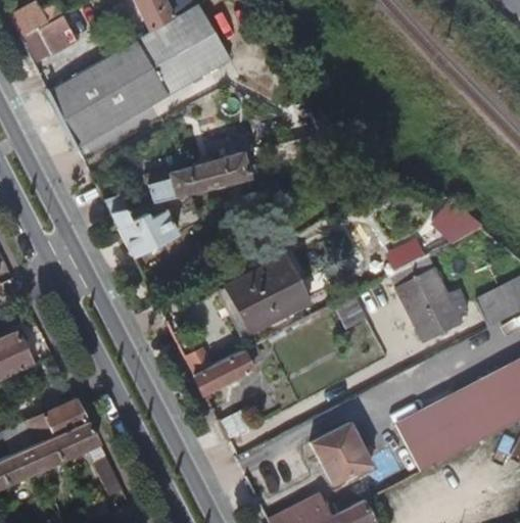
[(135,0),(151,32),(200,2),(198,0),(135,0)]
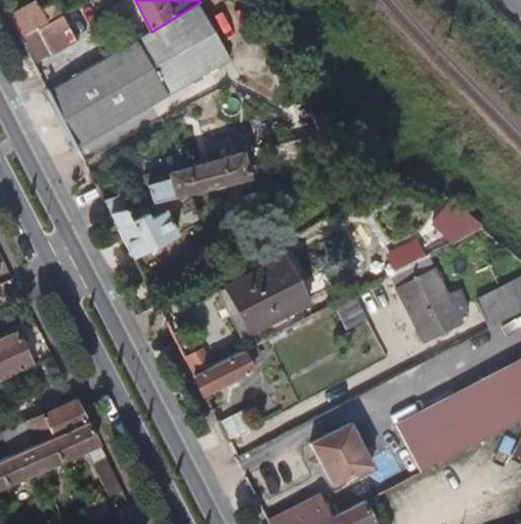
[(40,30),(51,22),(40,1),(11,17),(23,39),(40,30)]
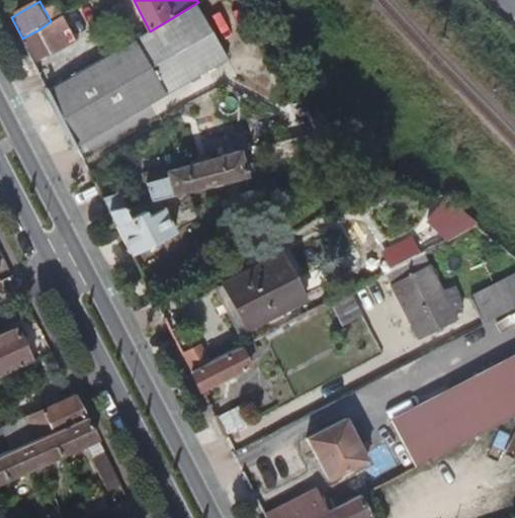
[(78,148),(230,59),(198,2),(150,31),(49,90),(78,148)]
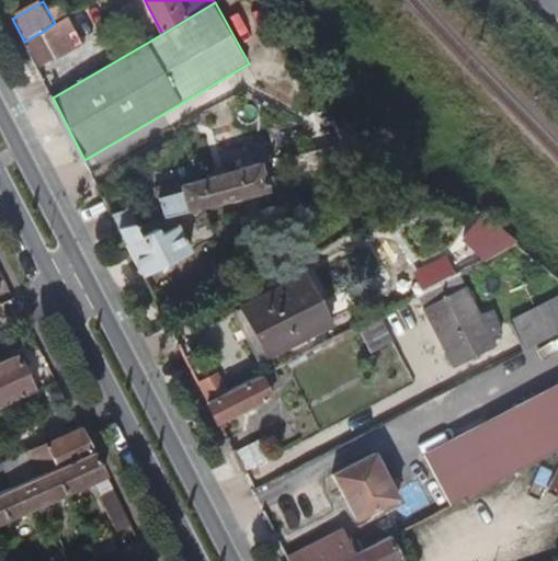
[(83,43),(68,15),(55,23),(43,32),(57,57),(58,59),(83,43)]
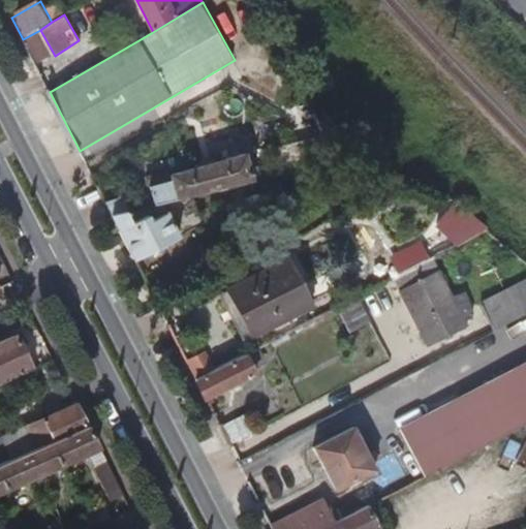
[(54,54),(40,30),(23,39),(35,64),(54,54)]
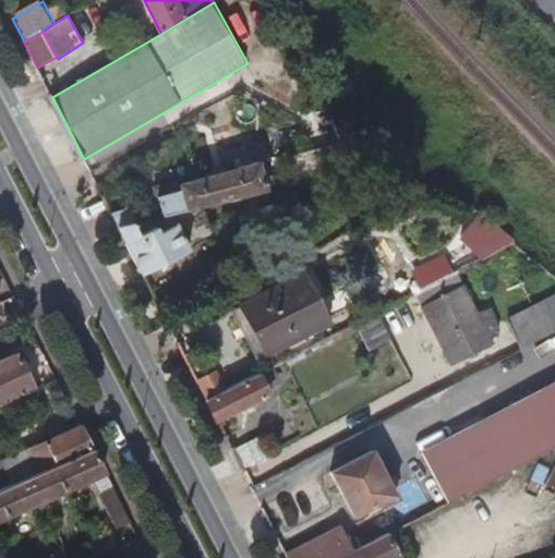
[(290,183),(353,168),(340,144),(284,160),(290,183)]
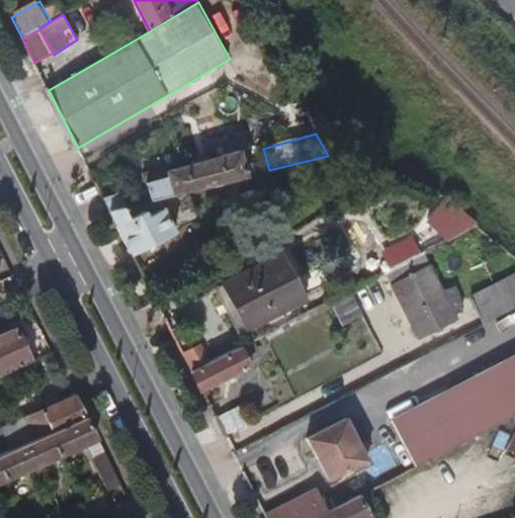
[(188,190),(245,176),(238,152),(167,171),(166,168),(143,175),(146,189),(133,192),(132,189),(103,196),(110,209),(188,190)]
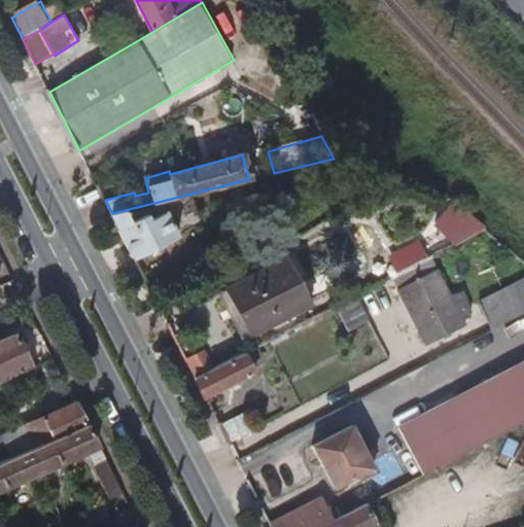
[(137,261),(205,225),(191,194),(112,213),(137,261)]
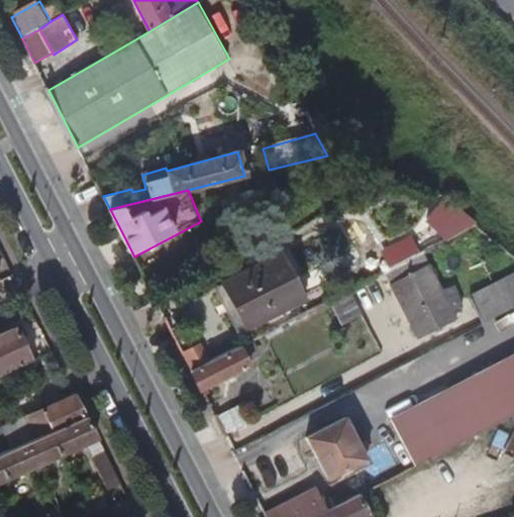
[(447,225),(455,237),(476,226),(447,195),(433,211),(440,217),(447,225)]
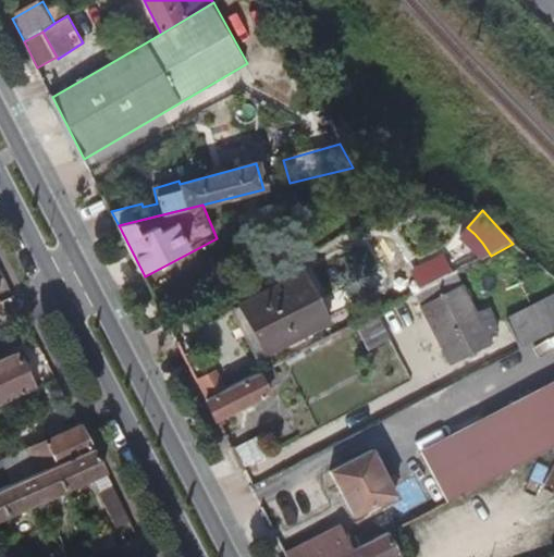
[(446,279),(485,259),(481,250),(446,268),(440,257),(414,271),(423,292),(434,285),(446,279)]
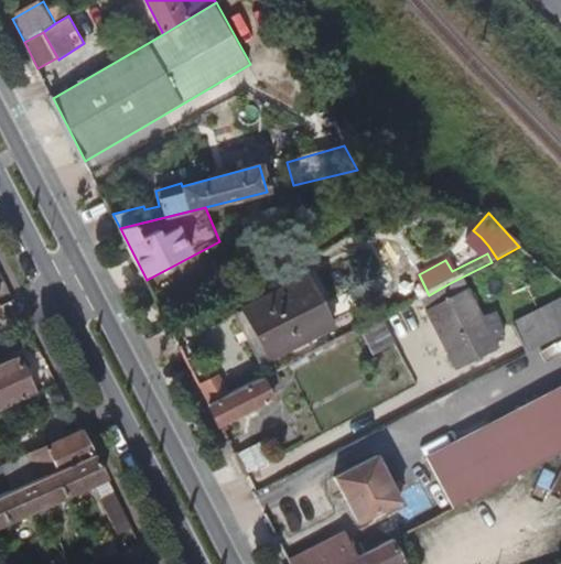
[(271,360),(336,327),(311,278),(246,311),(271,360)]
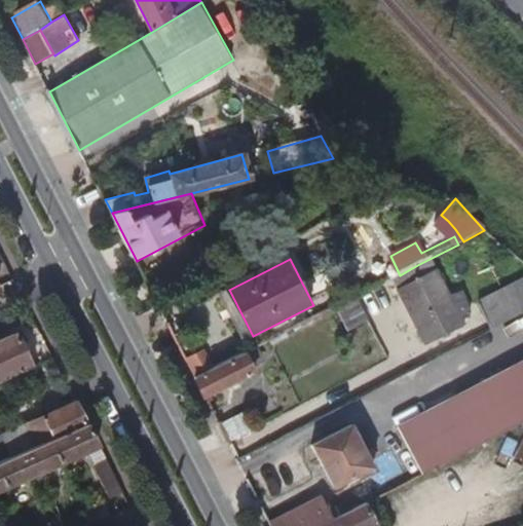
[(421,263),(410,269),(416,282),(397,291),(423,342),(462,323),(460,317),(464,315),(467,311),(460,290),(447,294),(435,271),(427,274),(421,263)]
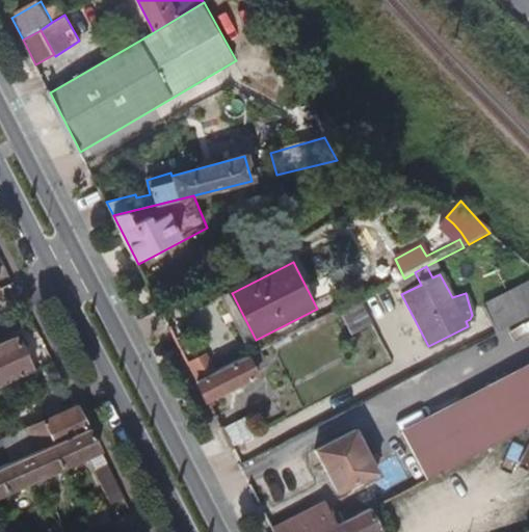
[(528,278),(479,307),(496,337),(528,320),(528,278)]
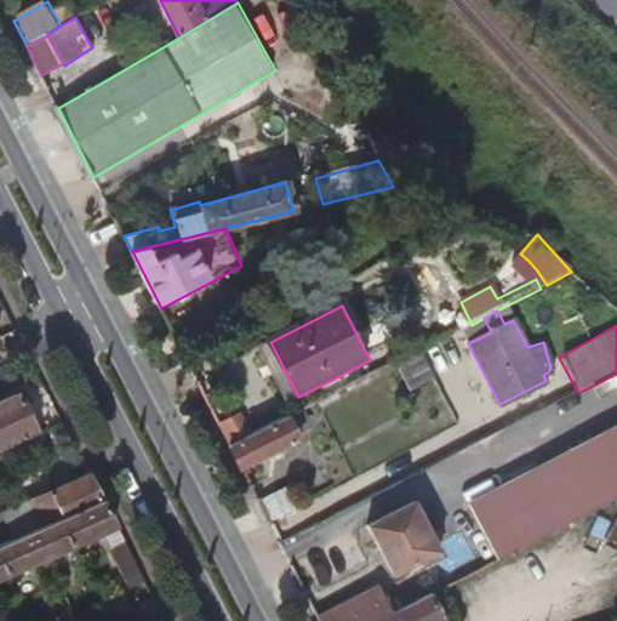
[(427,345),(444,336),(439,326),(422,336),(427,345)]
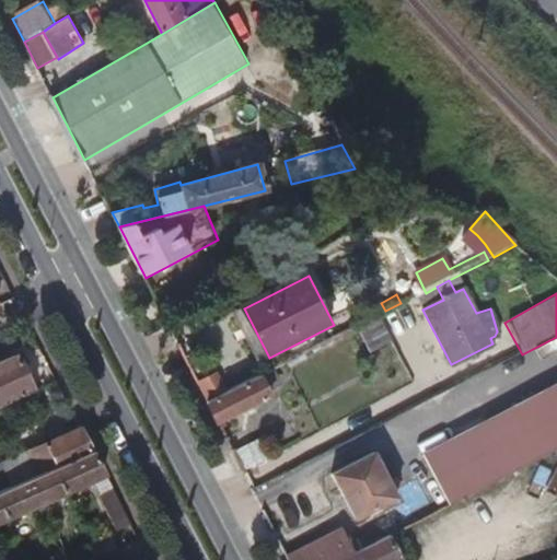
[(269,358),(244,308),(232,315),(257,364),(269,358)]
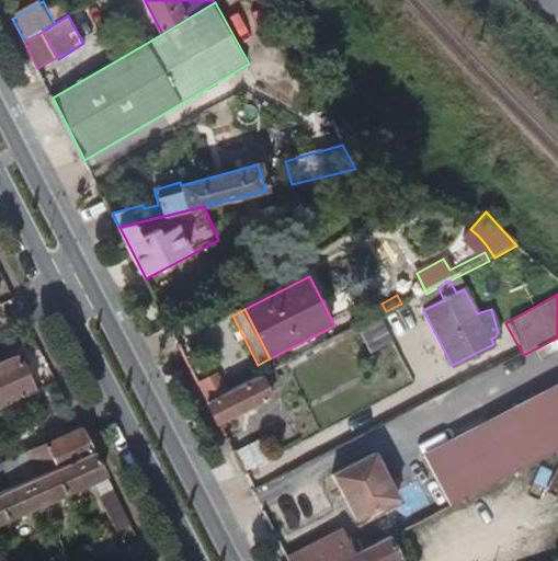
[(394,343),(382,319),(360,331),(372,355),(394,343)]
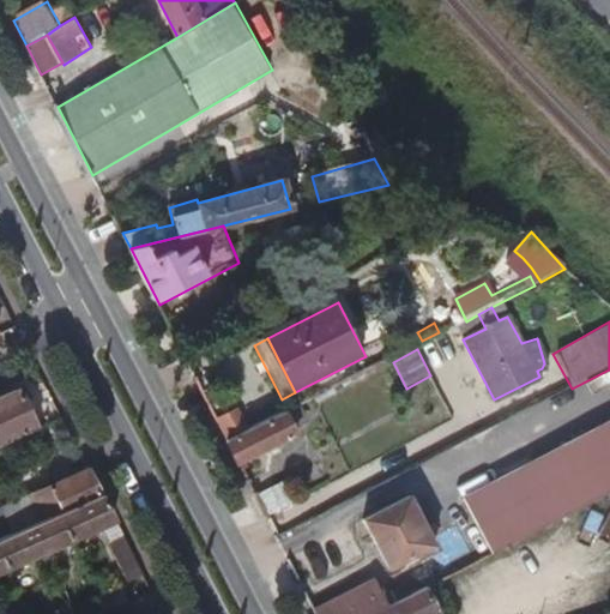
[(0,450),(42,431),(24,391),(0,402),(0,450)]
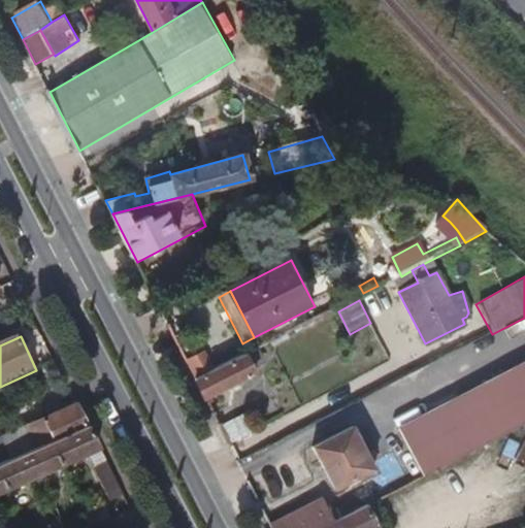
[(208,401),(257,376),(253,369),(263,364),(256,350),(230,363),(198,381),(208,401)]
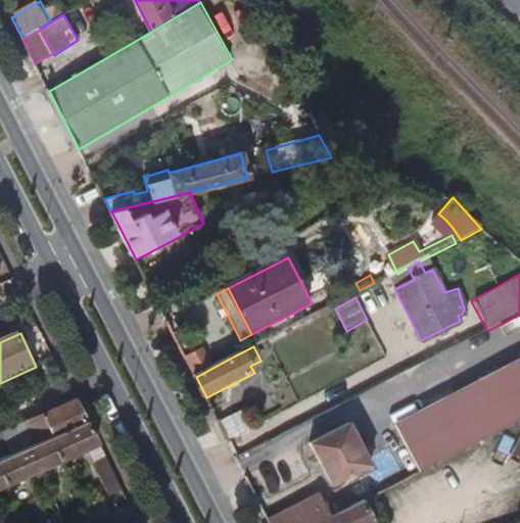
[(422,472),(519,420),(519,363),(397,425),(422,472)]
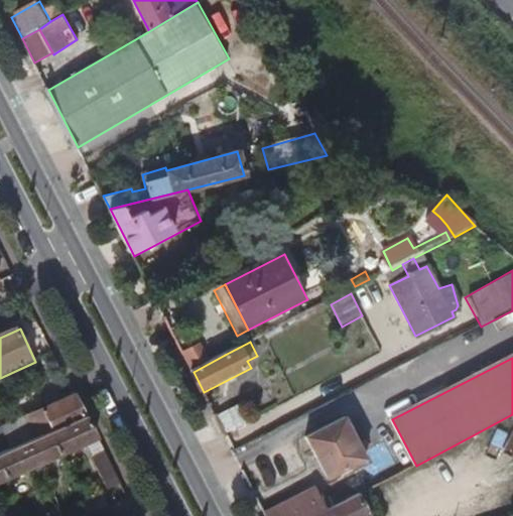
[(0,444),(5,456),(88,418),(78,397),(7,429),(7,430),(0,433),(0,444)]
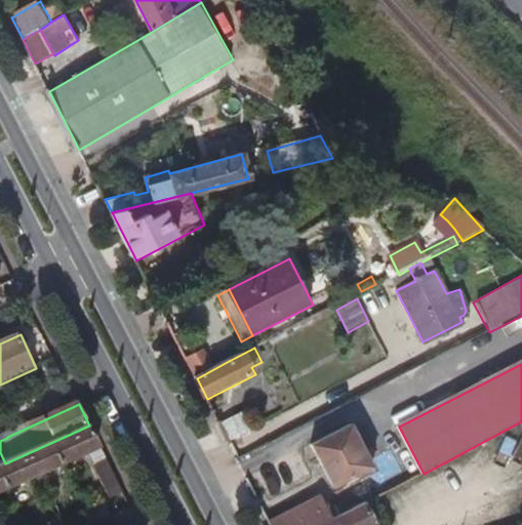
[(375,467),(353,425),(313,446),(335,488),(375,467)]
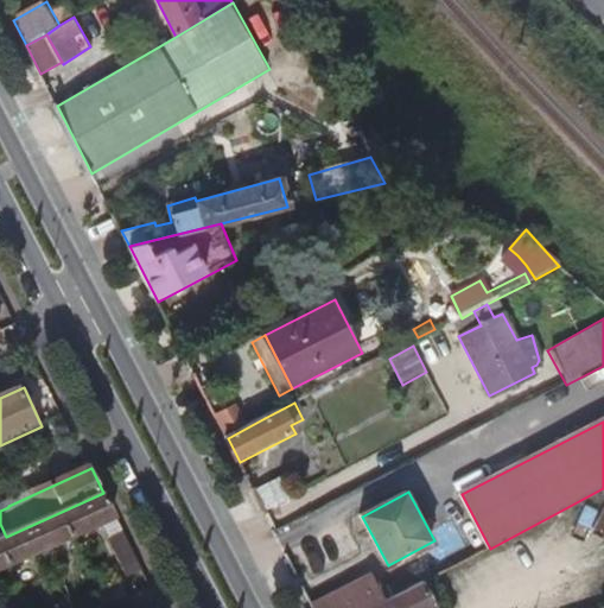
[(0,570),(101,524),(116,518),(107,499),(103,493),(6,537),(0,539),(0,570)]
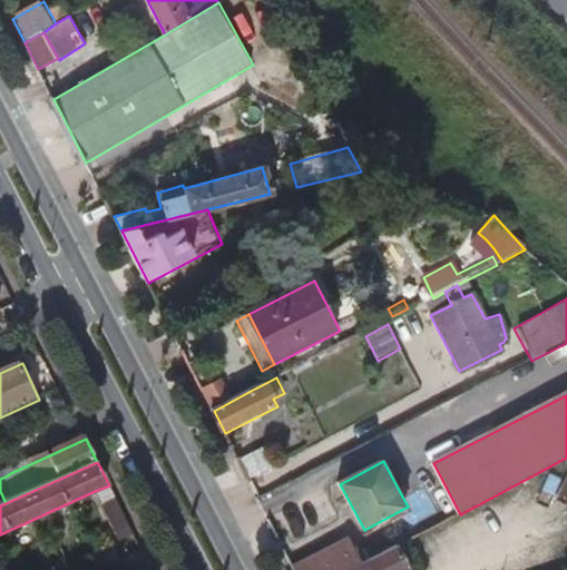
[(135,537),(109,485),(95,491),(120,543),(135,537)]
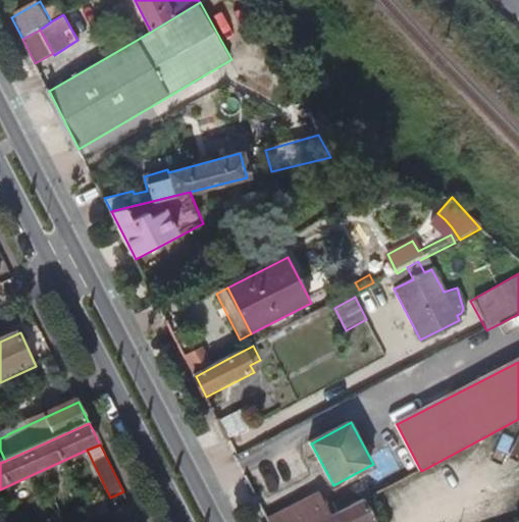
[(314,507),(325,502),(321,494),(310,501),(314,507)]
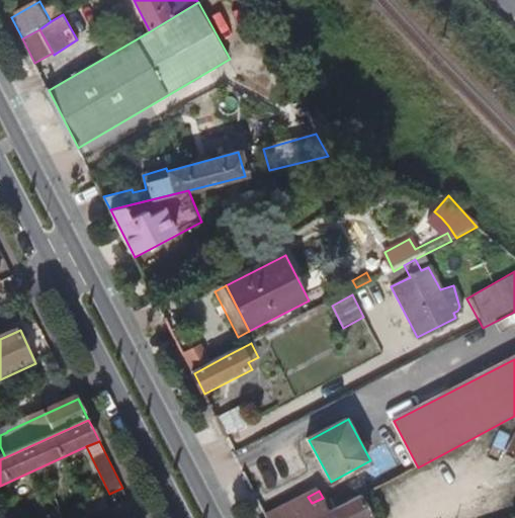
[(373,517),(362,496),(331,512),(320,517),(373,517)]
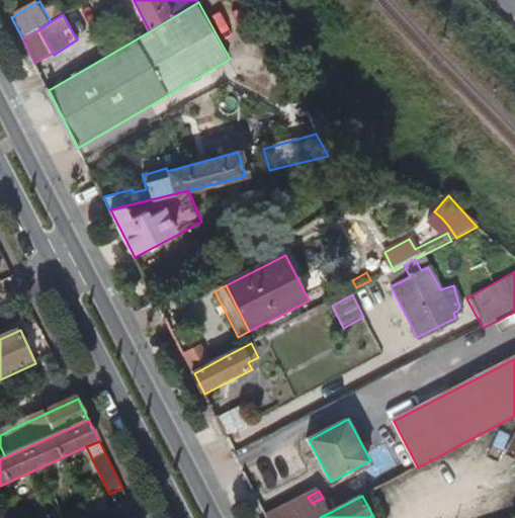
[(268,517),(320,517),(331,512),(323,498),(312,503),(308,497),(268,517)]
